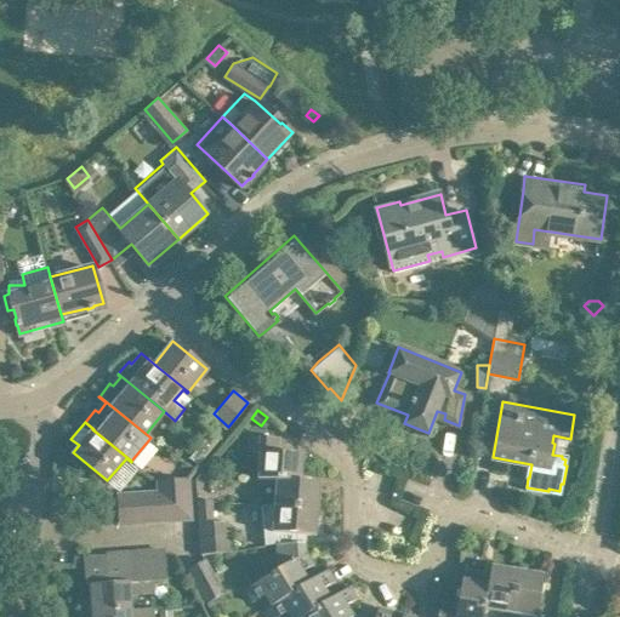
[(210,449),(221,435),(212,429),(202,443),(210,449)]
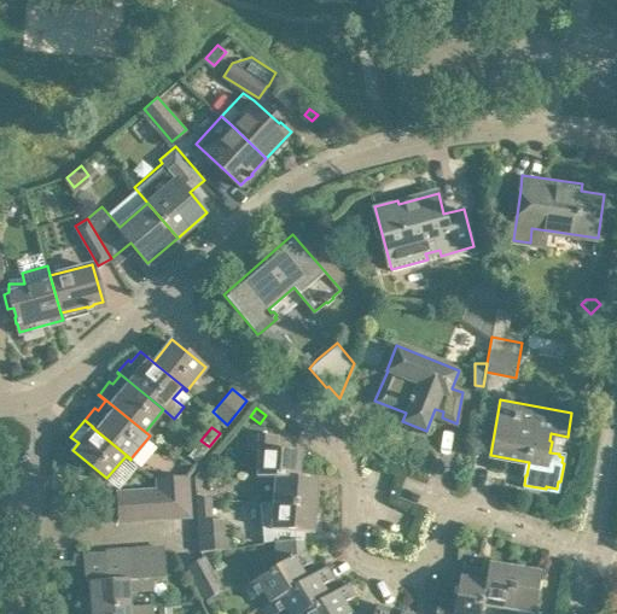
[(279,433),(250,431),(249,448),(258,448),(257,474),(300,477),(302,451),(278,449),(279,433)]
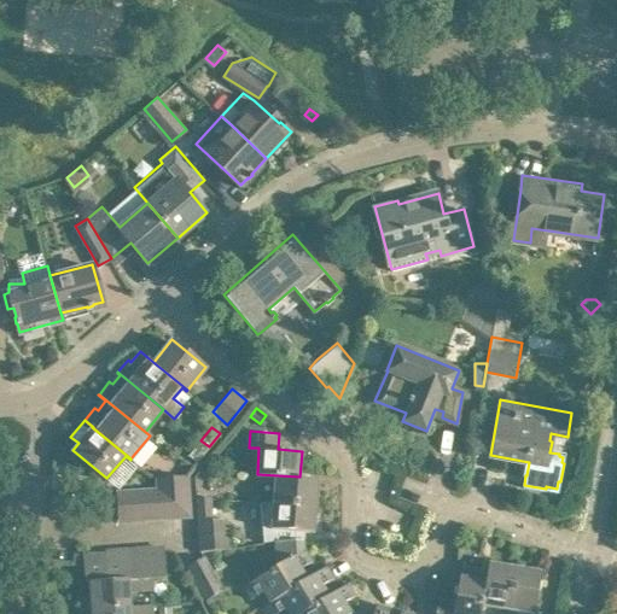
[(209,446),(201,440),(190,454),(197,461),(209,446)]
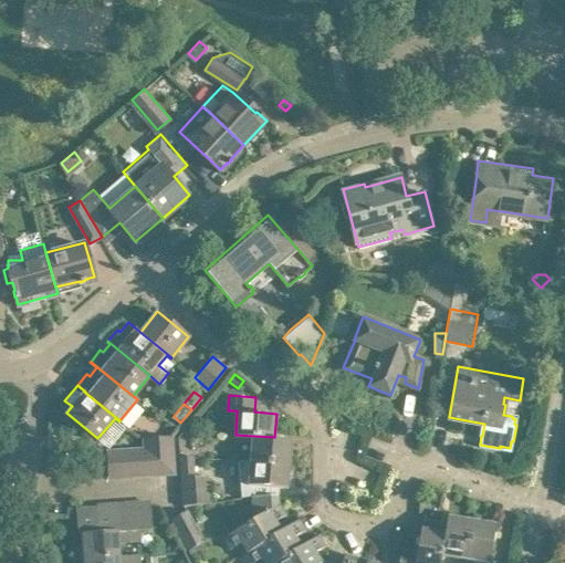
[(171,435),(158,436),(161,472),(175,471),(171,435)]
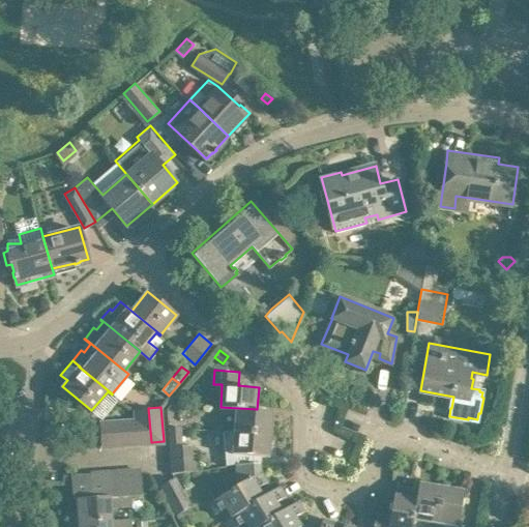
[(236,408),(234,430),(271,433),(273,410),(257,409),(221,407),(236,408)]
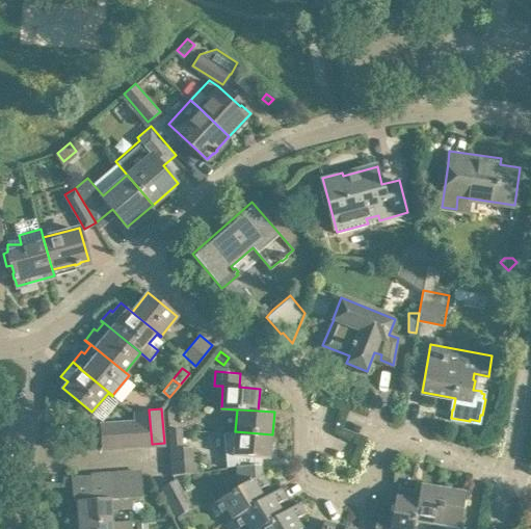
[(138,411),(140,445),(152,444),(149,410),(138,411)]
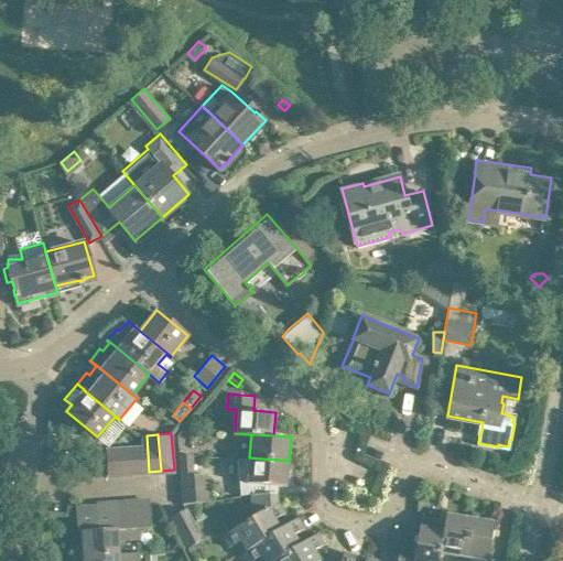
[(134,473),(149,472),(147,435),(144,435),(144,445),(133,446),(134,473)]
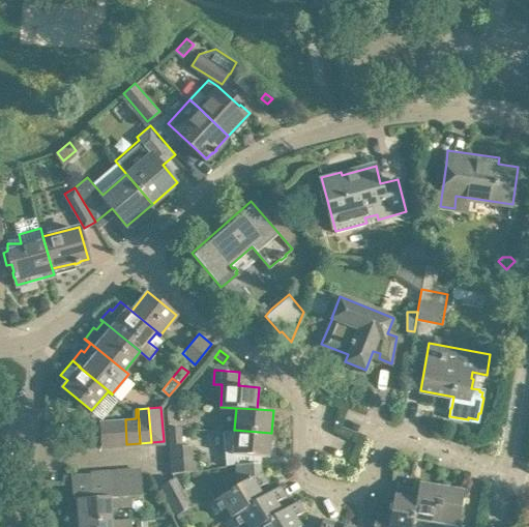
[(125,419),(113,420),(115,445),(126,444),(125,419)]
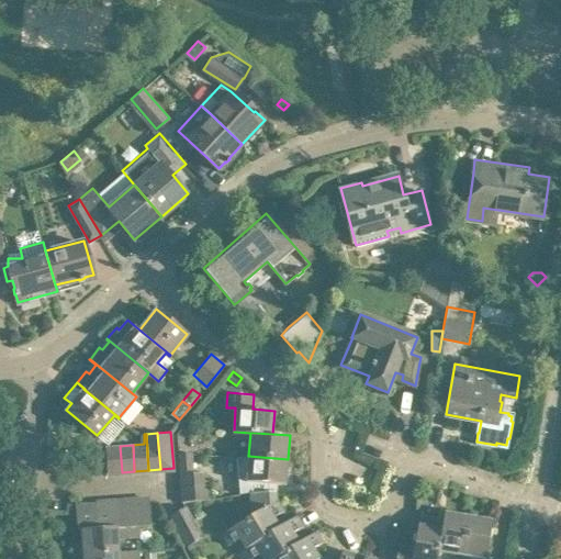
[(105,448),(108,473),(122,472),(120,446),(105,447),(105,448)]
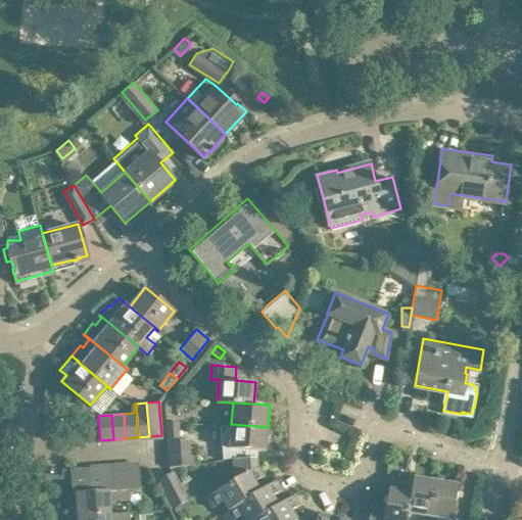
[(167,420),(167,430),(180,429),(179,420),(167,420)]
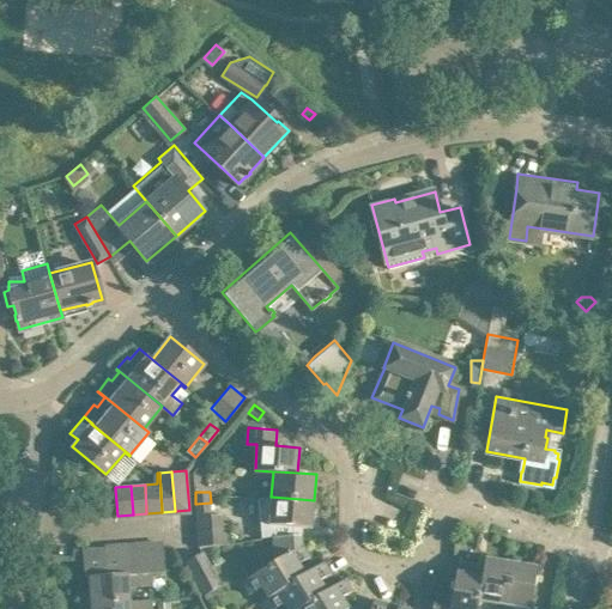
[(301,525),(311,527),(314,500),(271,497),(260,497),(264,536),(273,535),(301,533),(301,525)]
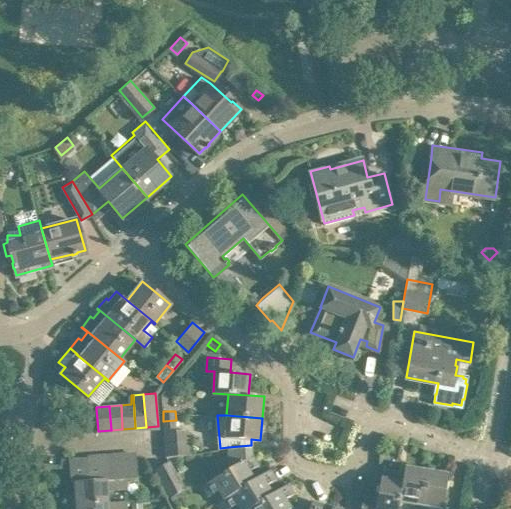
[(163,421),(165,443),(189,441),(188,429),(176,430),(176,420),(163,421)]
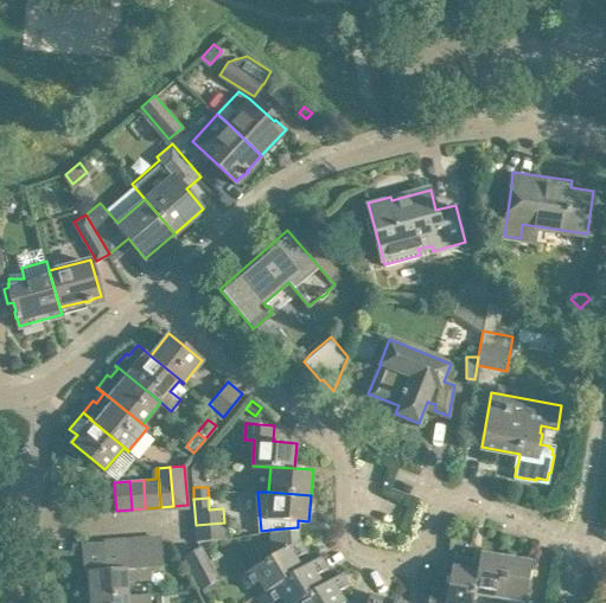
[(224,523),(196,525),(197,540),(225,538),(224,523)]
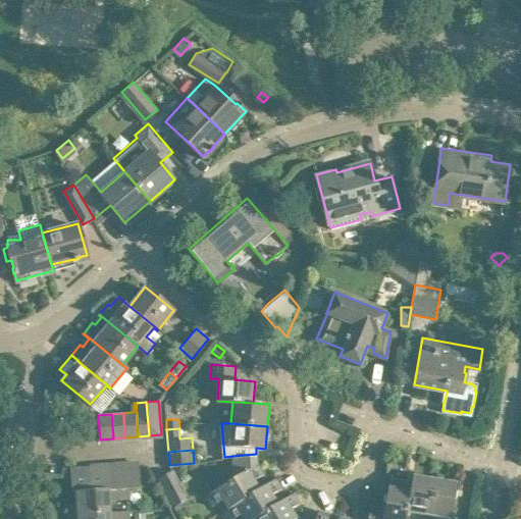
[(232,456),(233,471),(233,478),(206,495),(212,505),(222,499),(227,507),(221,511),(222,511),(276,478),(275,477),(259,487),(254,479),(263,473),(257,463),(256,454),(232,456)]
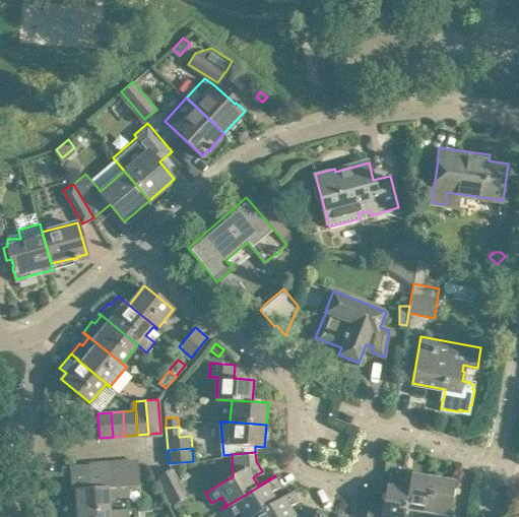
[(126,460),(126,469),(127,485),(128,485),(128,486),(140,485),(139,469),(138,461),(138,459),(126,460)]
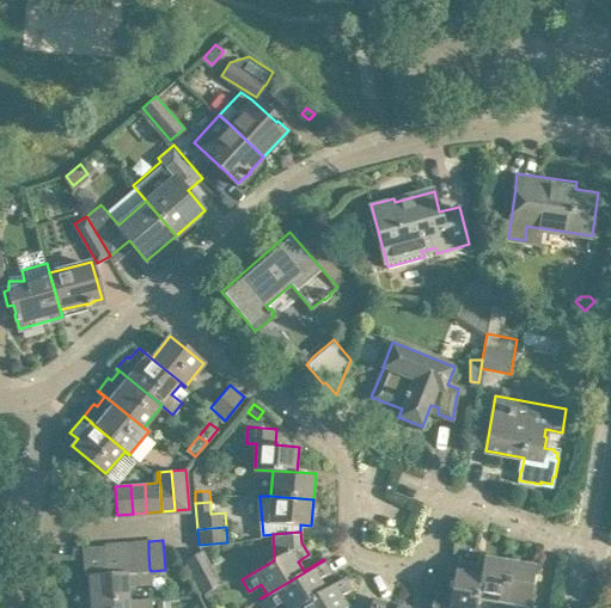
[(134,542),(135,552),(136,571),(150,570),(148,552),(148,541),(134,542)]
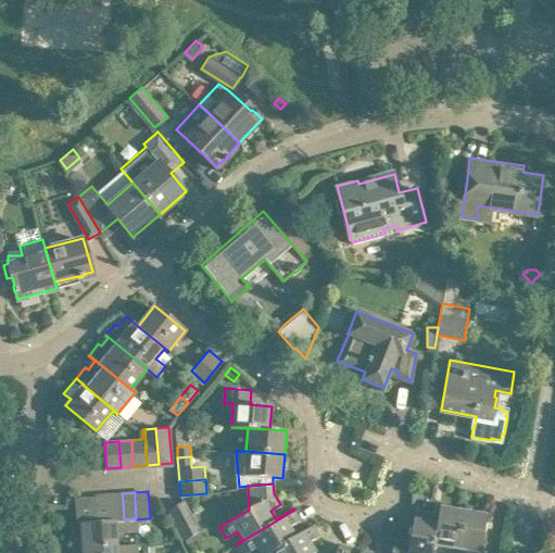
[(110,502),(110,493),(96,494),(96,495),(98,520),(111,519),(110,502)]
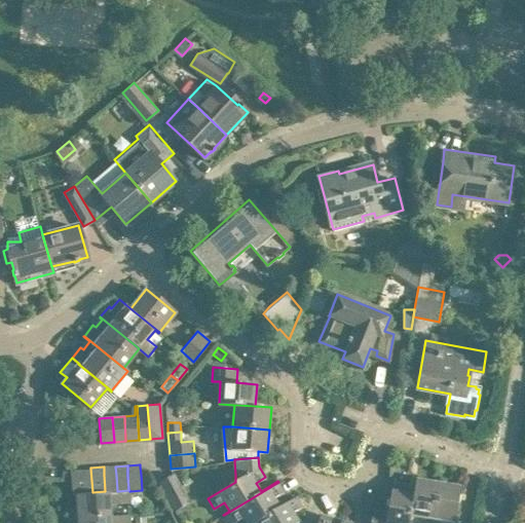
[(104,467),(104,475),(105,491),(117,491),(116,475),(115,467),(104,467)]
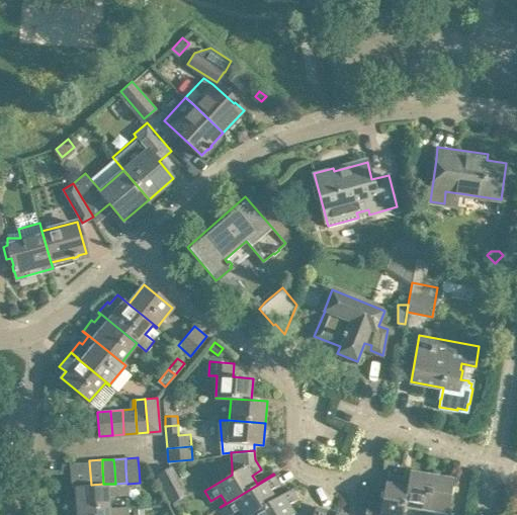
[(68,500),(68,499),(67,499),(67,510),(128,506),(109,507),(108,494),(127,492),(127,484),(127,483),(126,483),(115,484),(103,484),(91,485),(89,461),(70,463),(71,488),(76,487),(77,499),(68,500)]
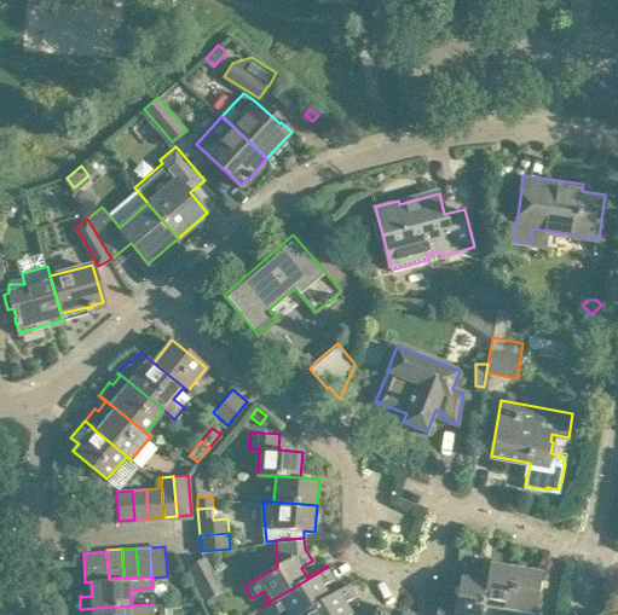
[(224,590),(204,556),(203,556),(188,564),(207,599),(224,590)]
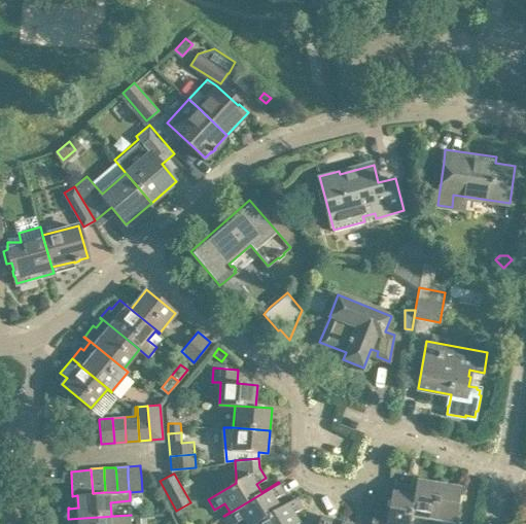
[(372,520),(372,523),(409,523),(415,494),(414,494),(405,492),(407,482),(396,481),(396,479),(395,479),(393,490),(392,490),(388,511),(374,508),(372,520)]
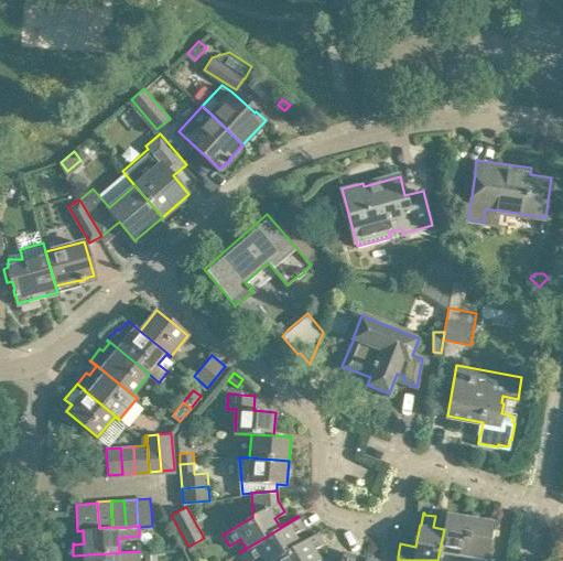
[(437,560),(440,551),(463,556),(469,517),(446,513),(443,529),(444,529),(437,560)]
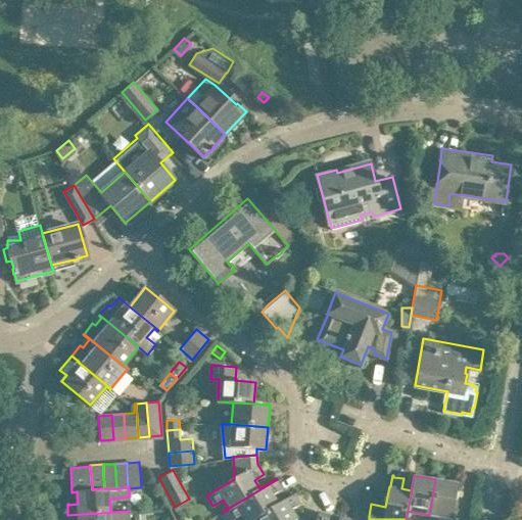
[(282,488),(277,479),(223,512),(227,519),(231,519),(241,514),(244,519),(251,519),(295,493),(294,492),(278,503),(273,494),(282,488)]
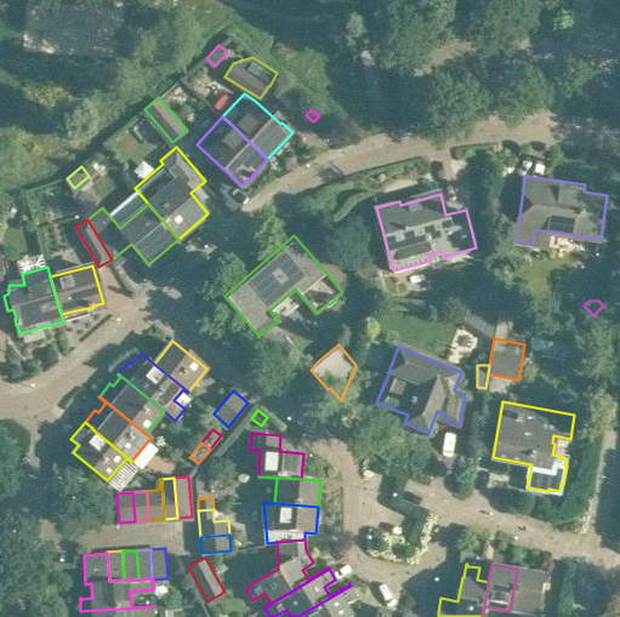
[(544,572),(517,569),(510,611),(536,616),(544,572)]
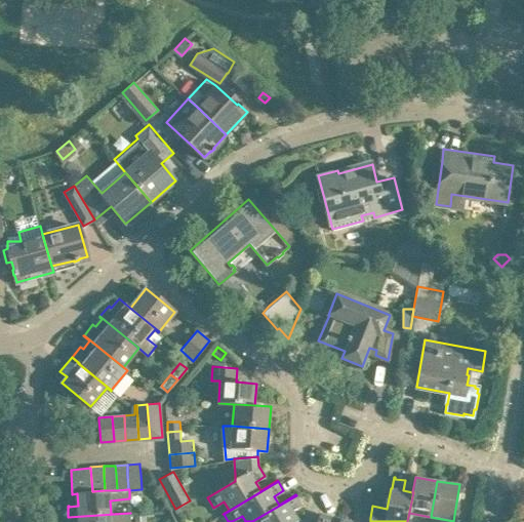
[(296,495),(252,521),(294,521),(298,520),(292,511),(303,505),(296,495)]
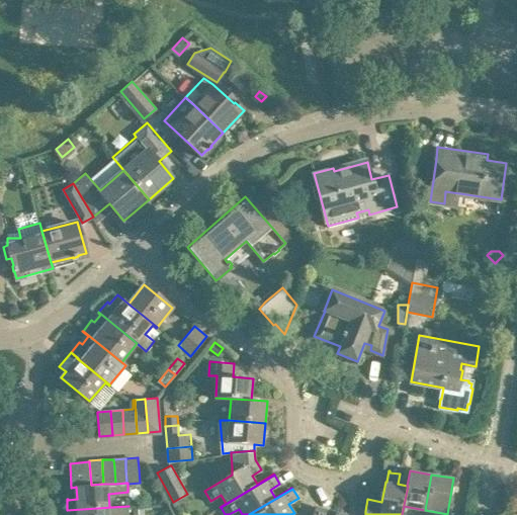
[(335,514),(337,511),(336,511),(335,514),(325,514),(327,508),(315,505),(312,514),(335,514)]
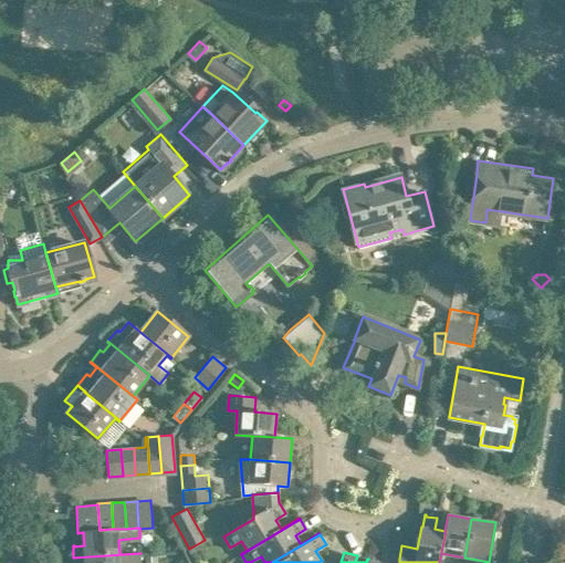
[(74,559),(84,558),(84,562),(140,562),(140,553),(73,558),(74,559)]
